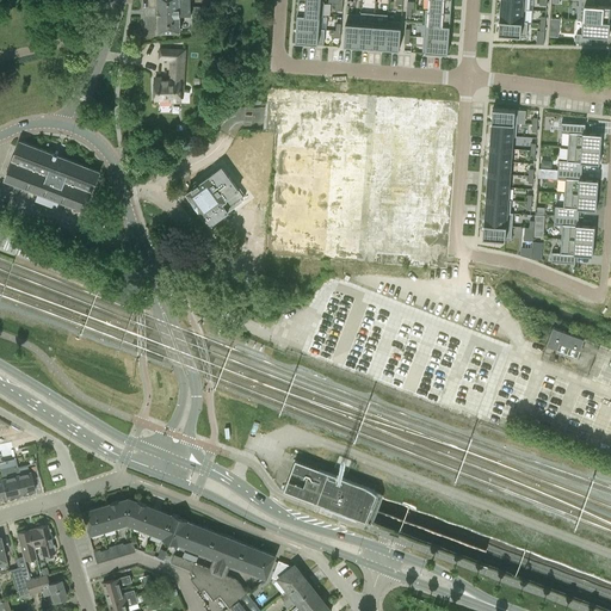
[(183,22),(181,14),(191,14),(190,0),(158,0),(159,31),(180,31),(180,22),(183,22)]
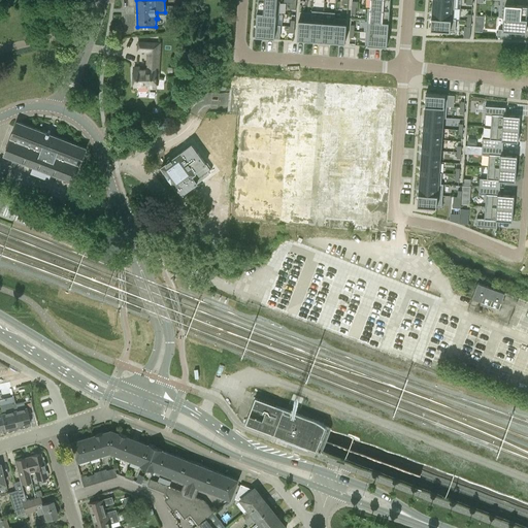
[(258,0),(257,12),(276,13),(278,13),(279,2),(277,2),(258,0)]
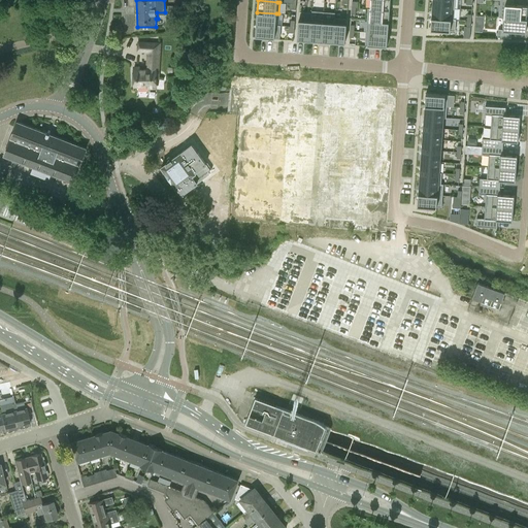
[(370,0),(370,8),(389,10),(390,0),(370,0)]
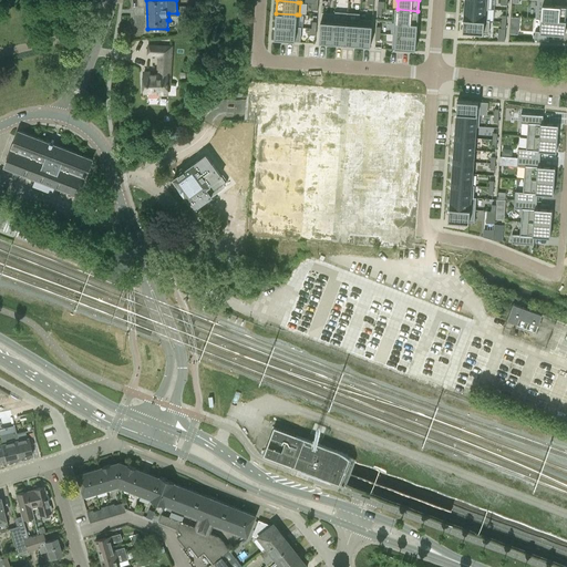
[(463,0),(463,8),(486,9),(486,0),(463,0)]
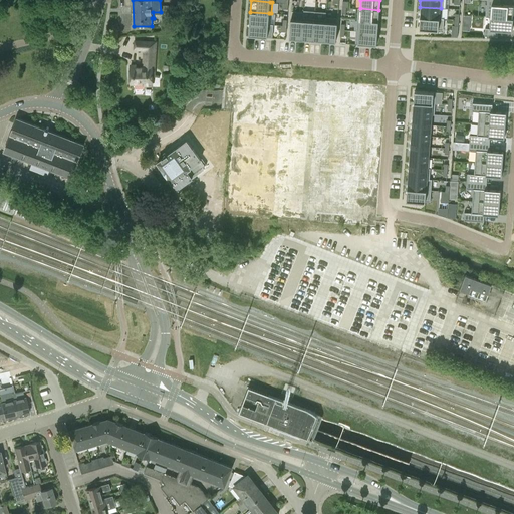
[(489,18),(489,17),(512,19),(513,6),(498,5),(498,0),(485,0),(485,17),(489,18)]
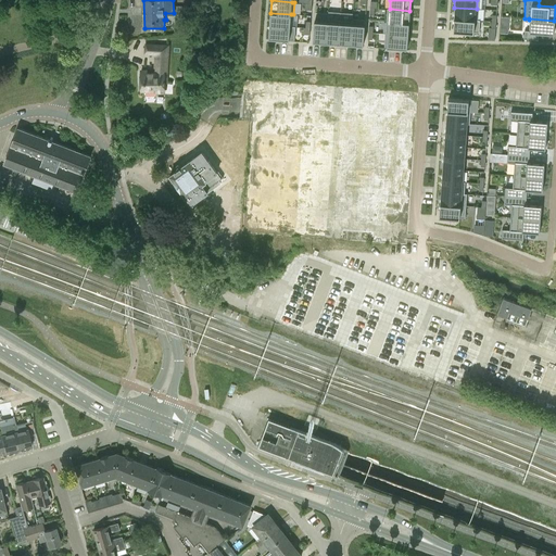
[(476,21),(477,9),(454,8),(453,20),(476,21)]
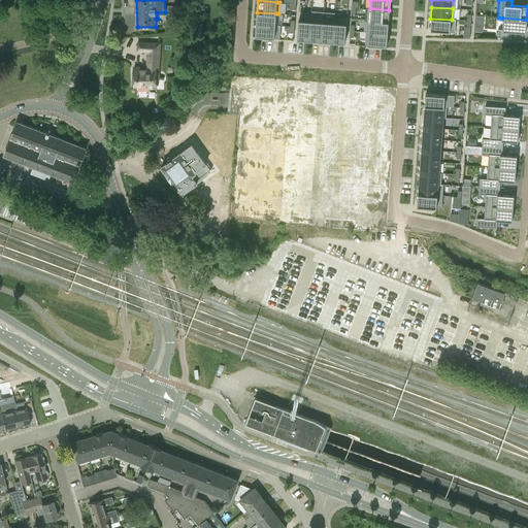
[(367,8),(366,20),(389,22),(389,10),(370,8),(367,8)]
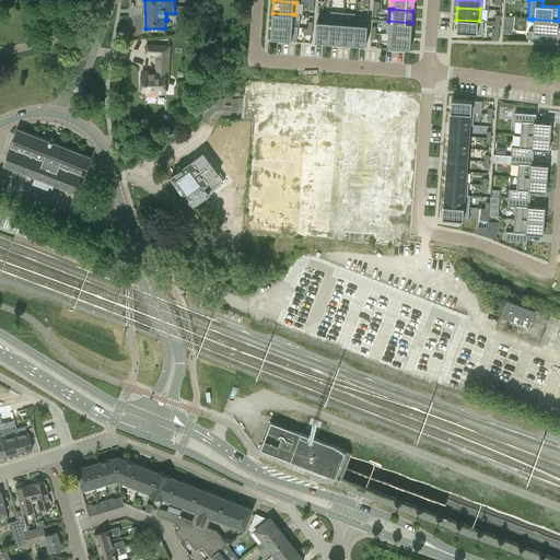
[(292,26),(293,14),(272,13),(271,25),(292,26)]
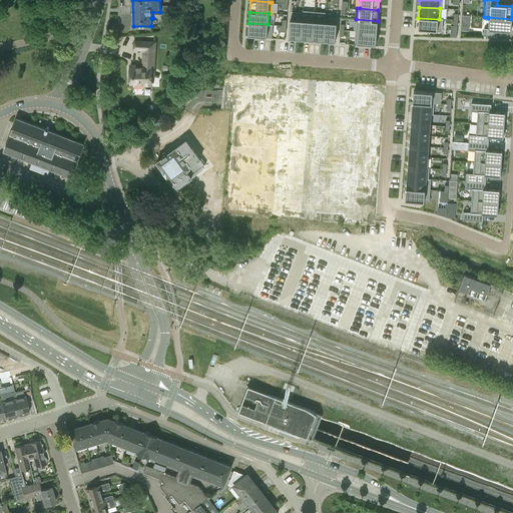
[(470,30),(470,14),(462,14),(462,30),(470,30)]
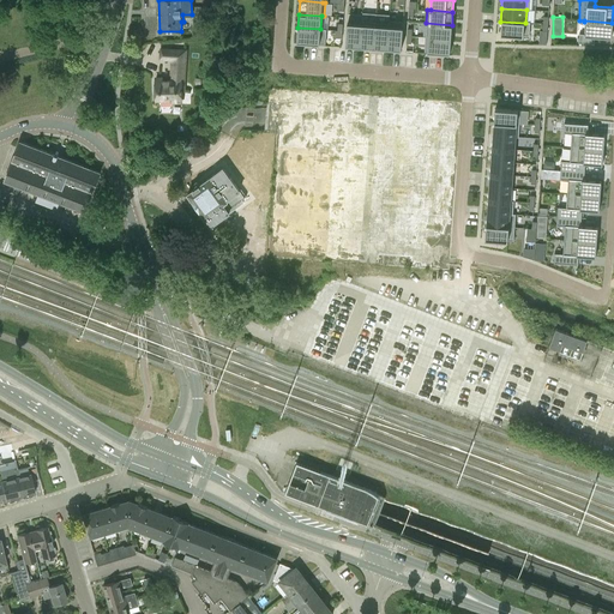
[(362,24),(360,47),(374,48),(375,22),(362,20),(362,24)]
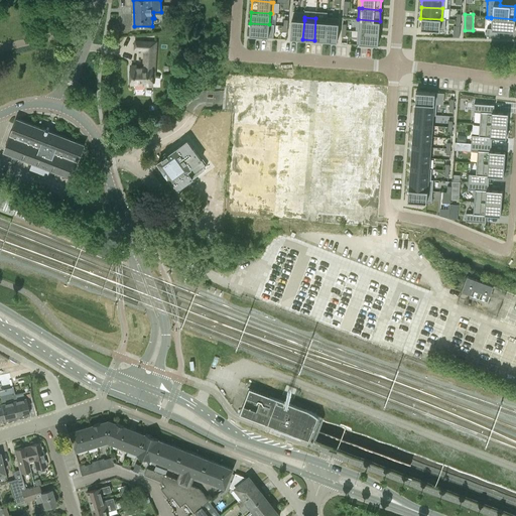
[(328,19),(326,40),(338,41),(340,18),(328,17),(328,19)]
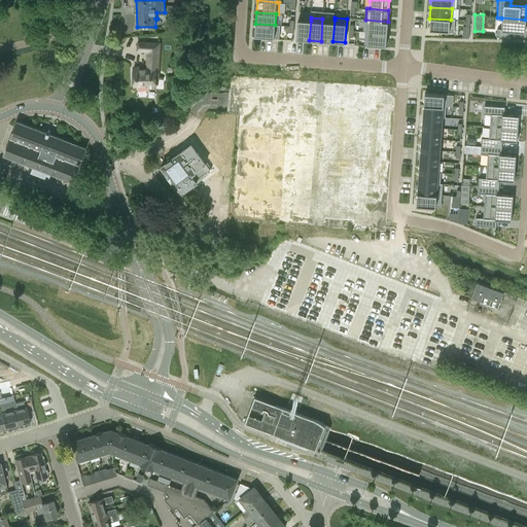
[(525,20),(501,18),(501,19),(500,30),(496,30),(495,37),(508,38),(508,31),(524,32),(525,20)]
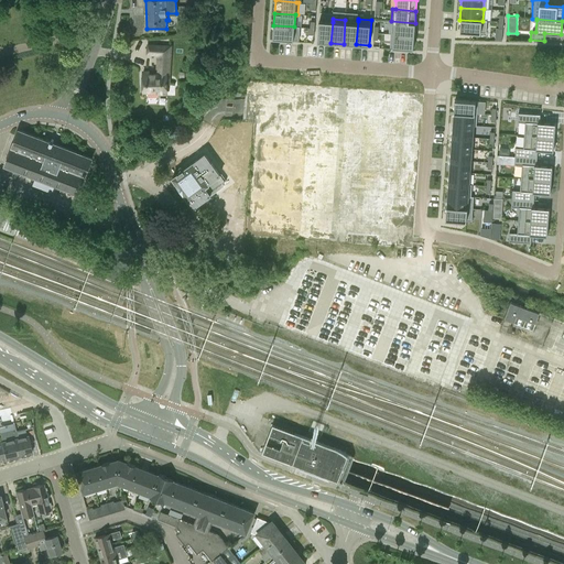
[(345,20),(344,44),(356,44),(358,21),(345,20)]
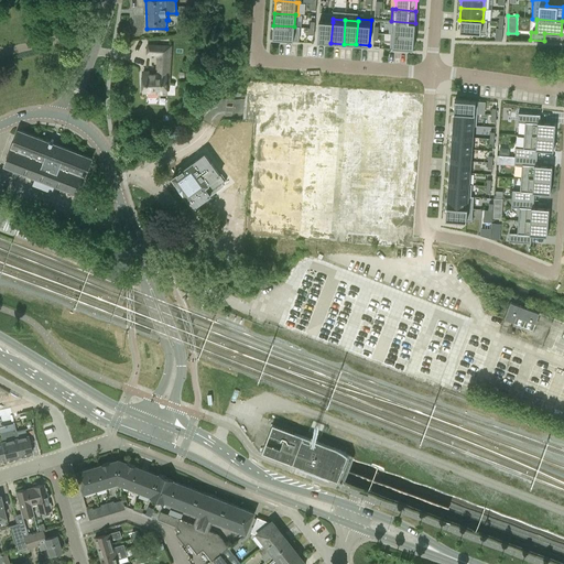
[(486,21),(483,21),(459,20),(458,32),(485,34),(486,21)]
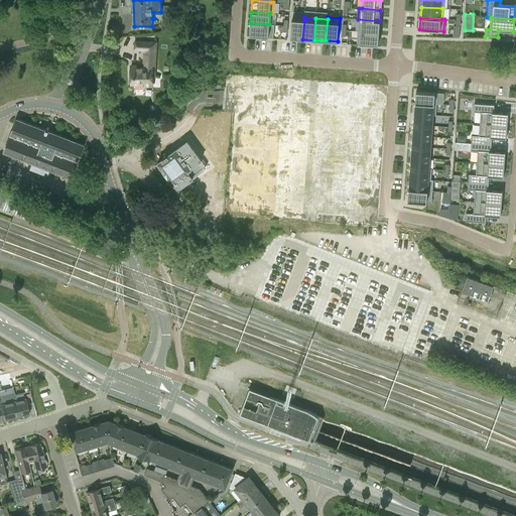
[(304,20),(292,19),(290,38),(302,39),(304,20)]
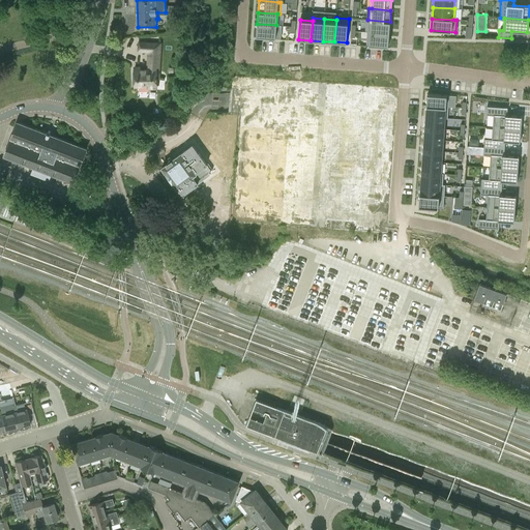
[(367,20),(366,32),(389,33),(390,22),(367,20)]
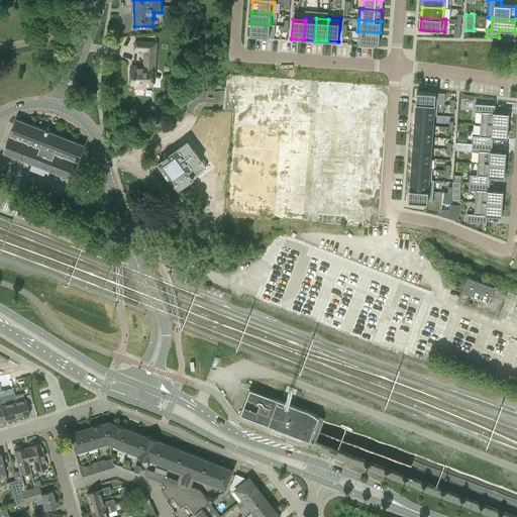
[(250,23),(249,35),(274,37),(275,25),(270,24),(250,23)]
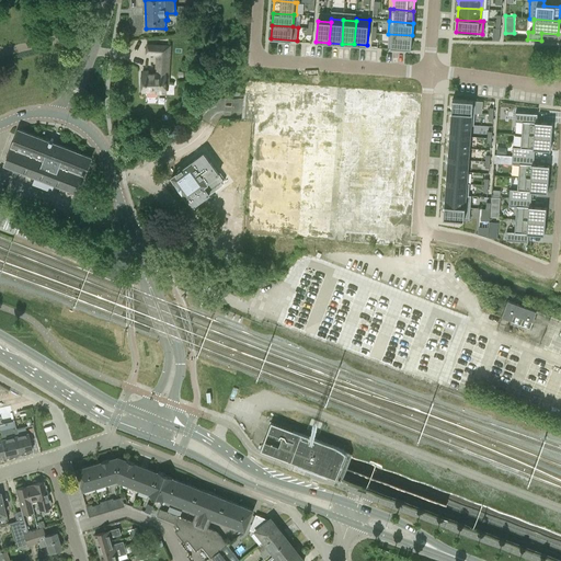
[(388,34),(388,47),(411,48),(412,35),(388,34)]
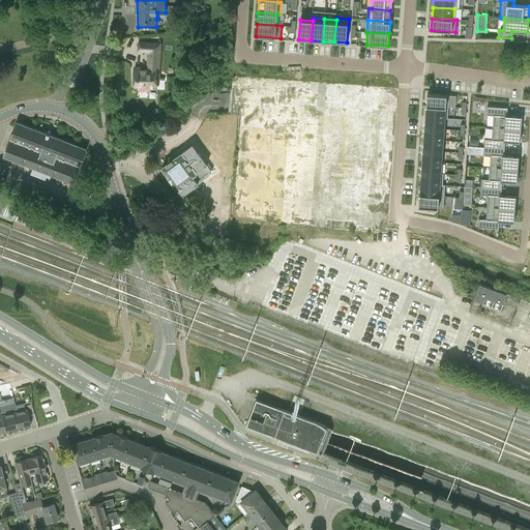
[(141,69),(141,67),(135,67),(135,86),(148,86),(148,88),(157,88),(157,71),(158,71),(160,43),(140,42),(139,51),(149,51),(148,69),(141,69)]
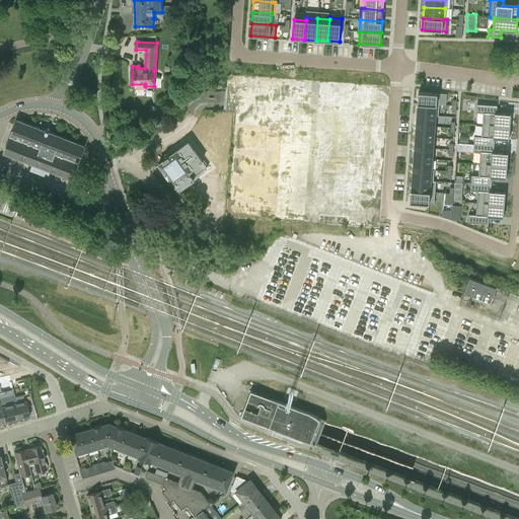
[(379,86),(243,76),(234,197),(370,207),(379,86)]
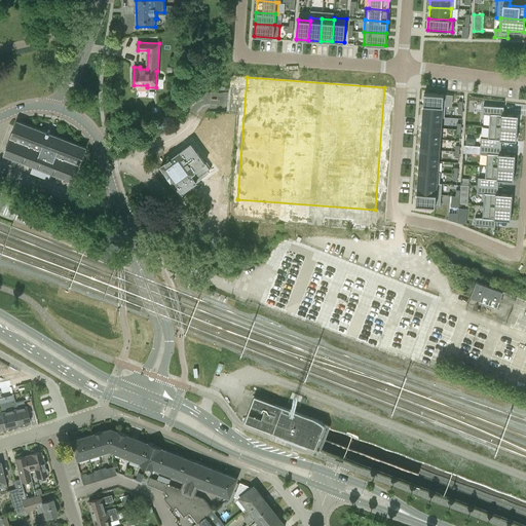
[(226,106),(227,92),(212,92),(212,105),(226,106)]
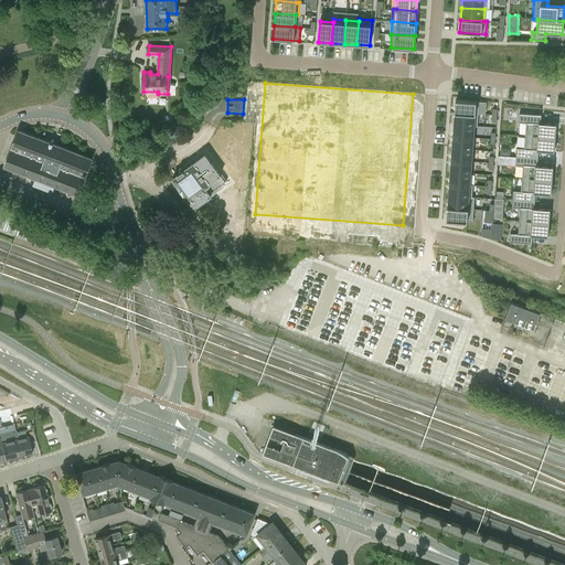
[(475,114),(476,102),(455,99),(454,113),(475,114)]
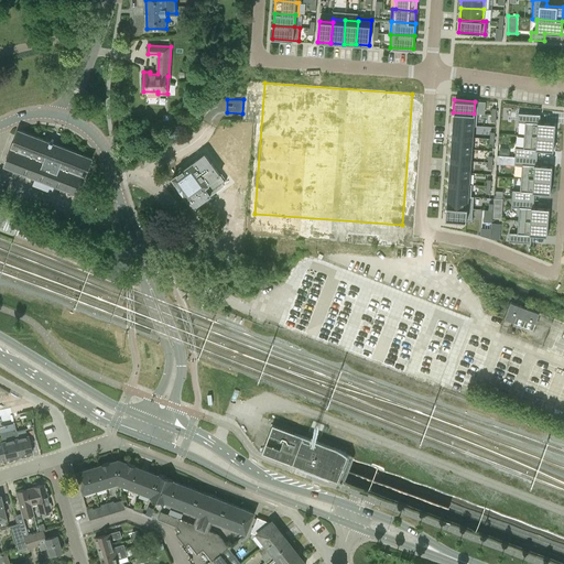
[(473,126),(474,114),(453,112),(452,123),(473,126)]
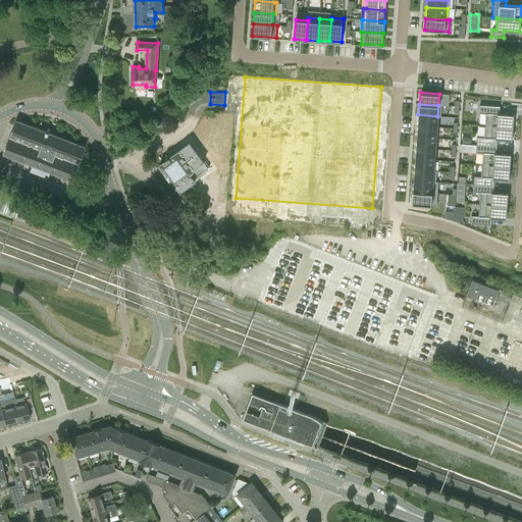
[(513,106),(491,104),(490,118),(485,118),(484,125),(498,126),(499,119),(511,120),(513,106)]
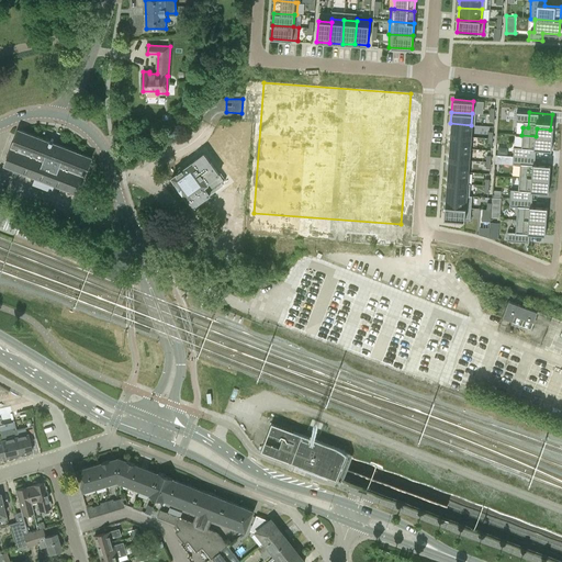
[(470,137),(471,125),(450,123),(450,135),(470,137)]
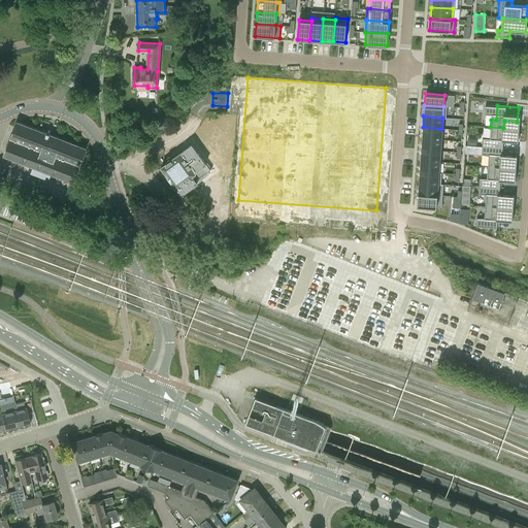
[(57,135),(56,135),(48,132),(41,130),(19,121),(4,156),(20,161),(73,183),(87,147),(57,135)]
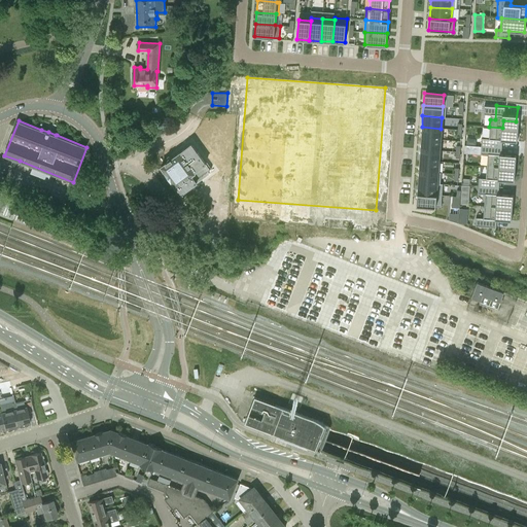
[(190,143),(191,144),(161,166),(175,186),(176,186),(181,194),(197,182),(191,175),(196,173),(195,172),(206,164),(229,147),(213,126),(190,143)]
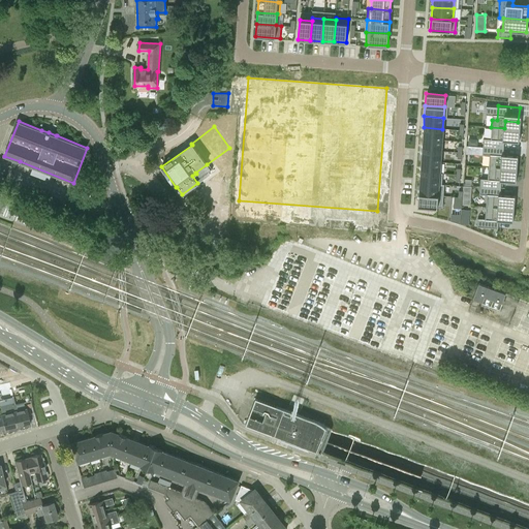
[(442,139),(442,129),(424,127),(423,138),(442,139)]
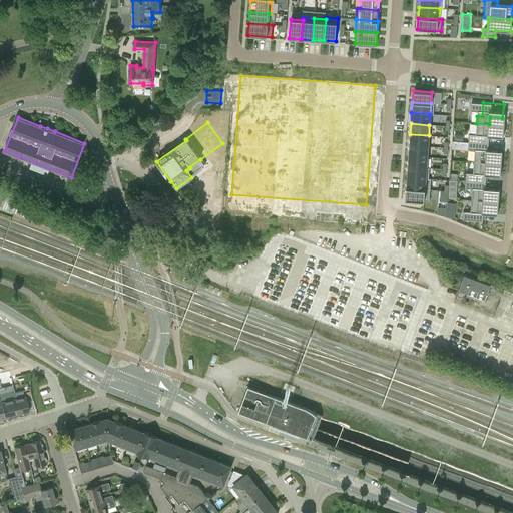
[(481,131),(480,143),(502,144),(503,132),(489,131),(489,124),(476,123),(476,130),(481,131)]
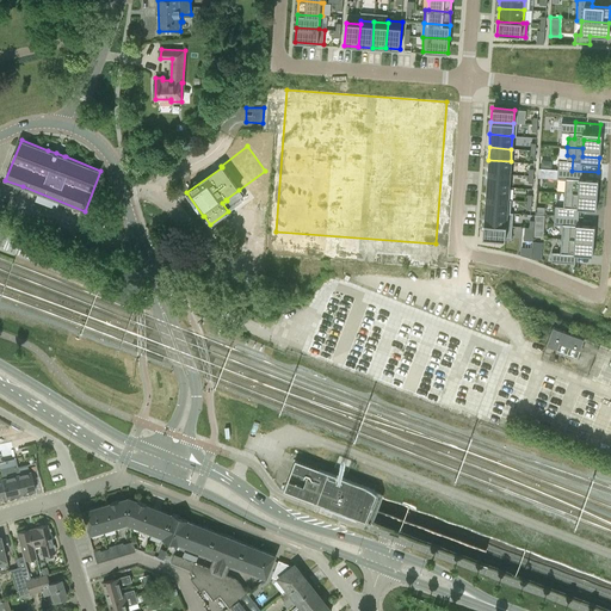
[(510,174),(511,161),(488,160),(487,173),(510,174)]
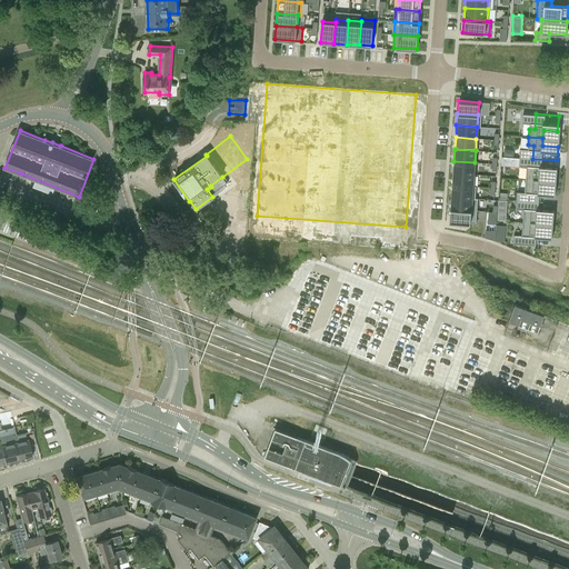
[(557,160),(532,159),(531,172),(526,171),(525,180),(539,181),(540,172),(556,173),(557,160)]
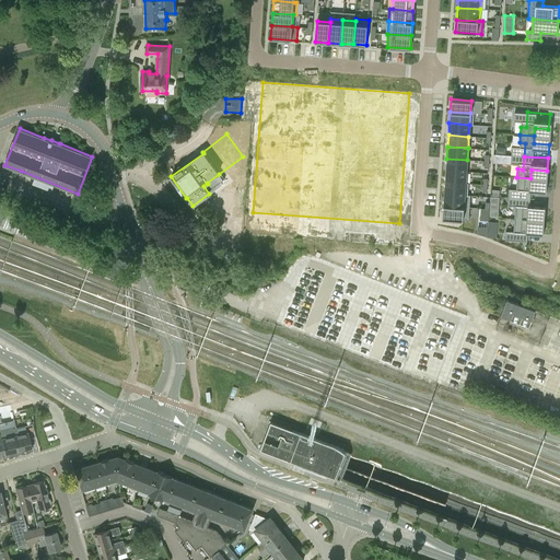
[(466,172),(467,160),(446,159),(445,171),(466,172)]
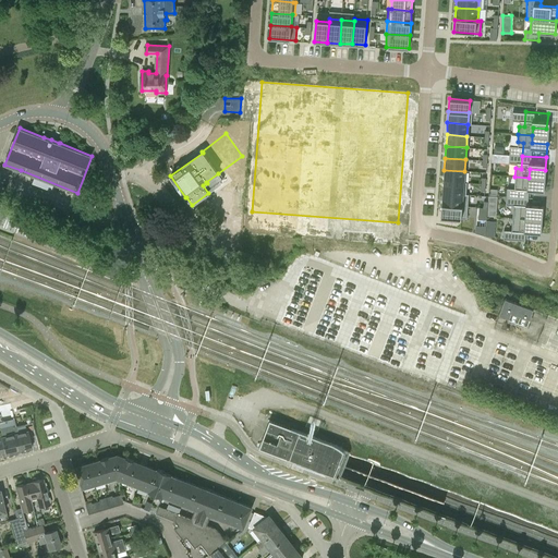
[(463,183),(464,171),(444,170),(443,181),(463,183)]
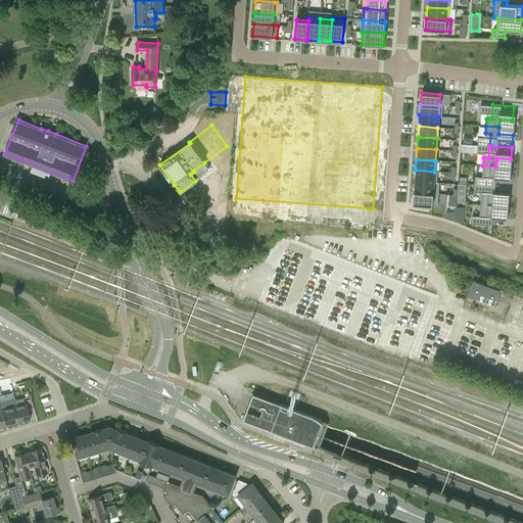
[(487,173),(486,185),(509,187),(509,175),(495,174),(495,167),(482,165),(482,173),(487,173)]
